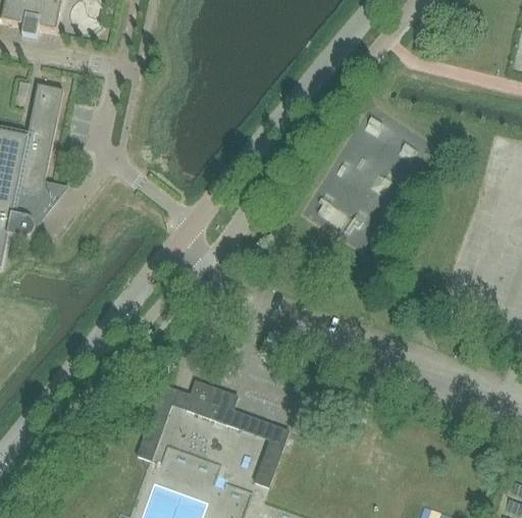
[(0,0),(0,20),(13,23),(57,33),(63,0),(0,0)]
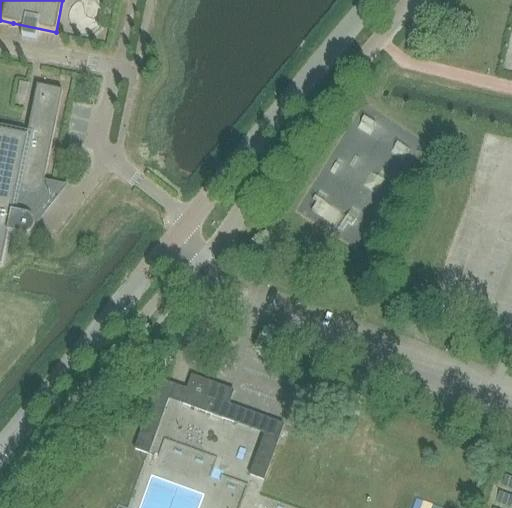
[(0,263),(1,264),(8,231),(24,234),(28,233),(31,232),(33,230),(35,226),(35,222),(35,219),(33,216),(31,214),(27,212),(13,209),(17,188),(30,191),(33,191),(36,191),(40,189),(42,186),(43,183),(63,88),(37,82),(27,133),(0,127),(0,263)]
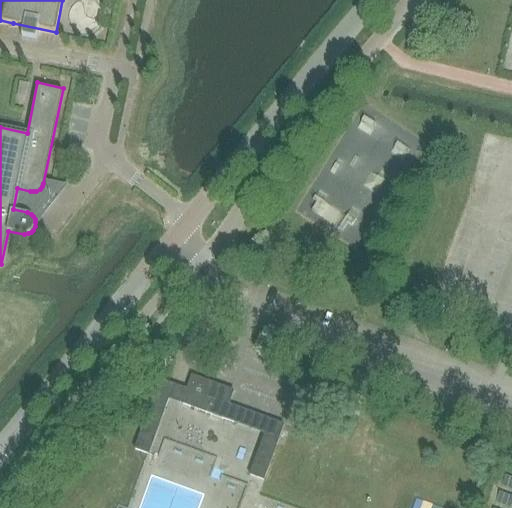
[(375,122),(383,110),(372,102),(364,114),(375,122)]
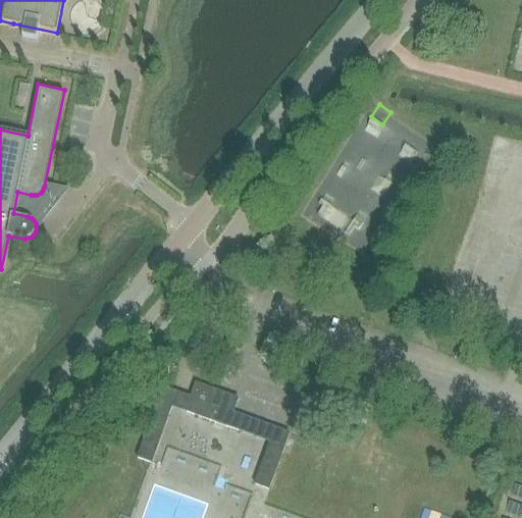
[(346,218),(355,206),(332,191),(324,203),(346,218)]
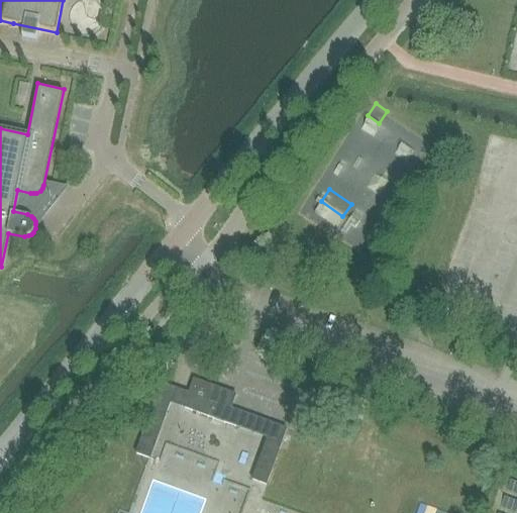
[(235,393),(195,378),(190,392),(162,382),(136,450),(149,455),(170,400),(212,415),(268,435),(252,477),(266,482),(286,427),(230,406),(235,393)]
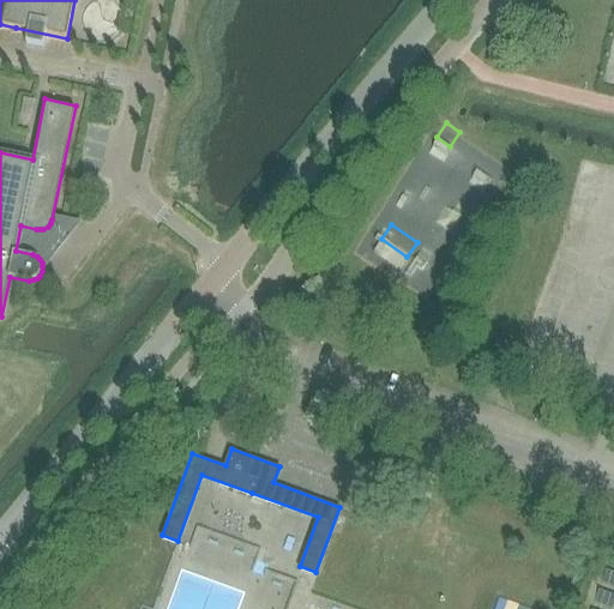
[(497,608),(517,608),(523,589),(504,584),(497,608)]
